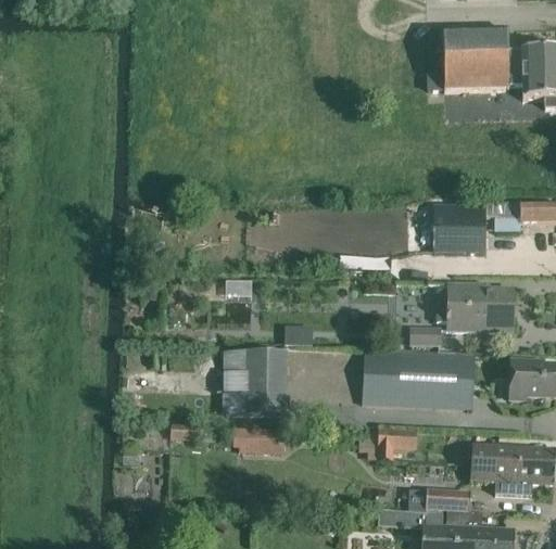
[(506,26),(441,27),(441,30),(442,89),(507,88),(507,84),(521,84),(520,48),(506,49),(506,26)]
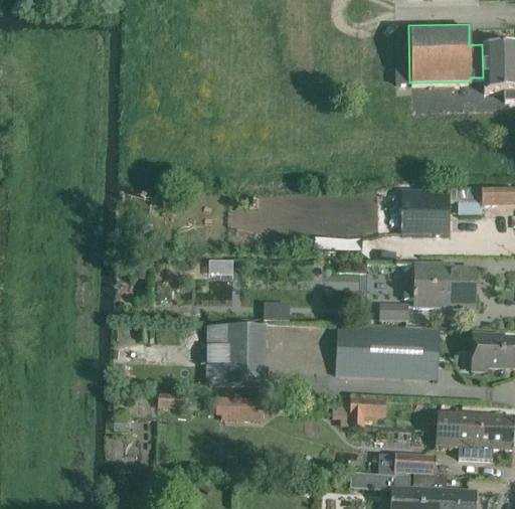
[(408,28),(334,30),(335,83),(409,82),(408,28)]
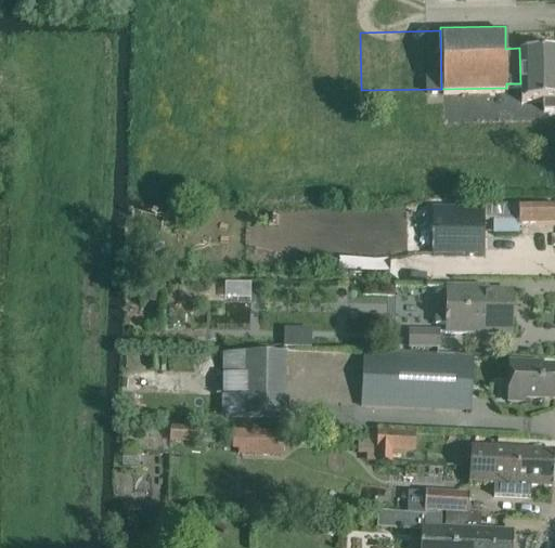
[(554,46),(519,48),(520,83),(521,96),(544,95),(543,106),(554,105),(554,46)]
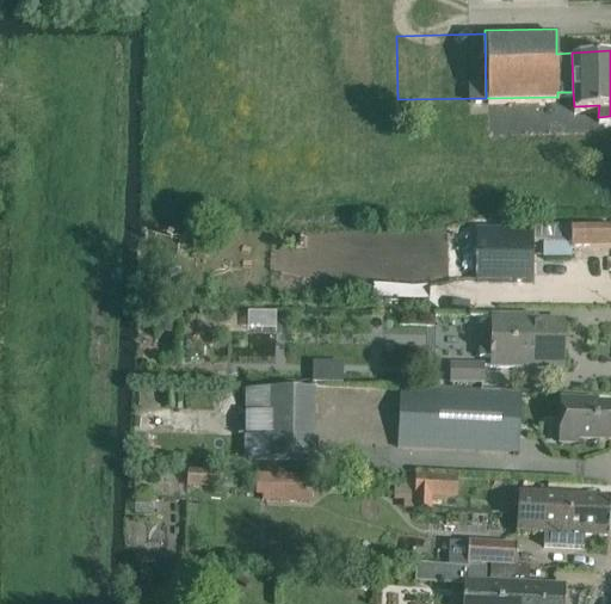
[(556,221),(535,221),(535,223),(535,238),(556,236),(572,236),(572,244),(590,242),(610,242),(610,219),(590,220),(556,221)]
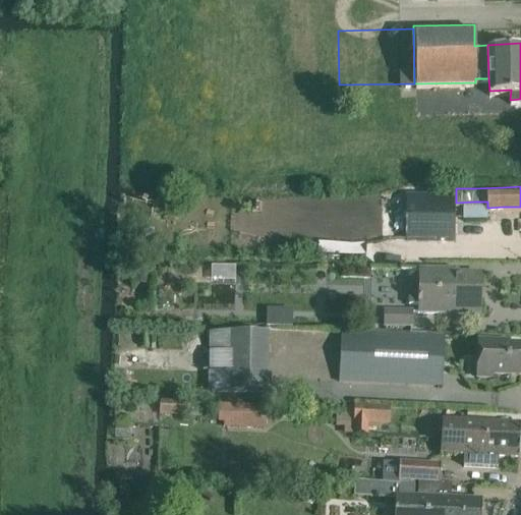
[(456,203),(456,190),(405,191),(406,237),(457,236),(456,203)]
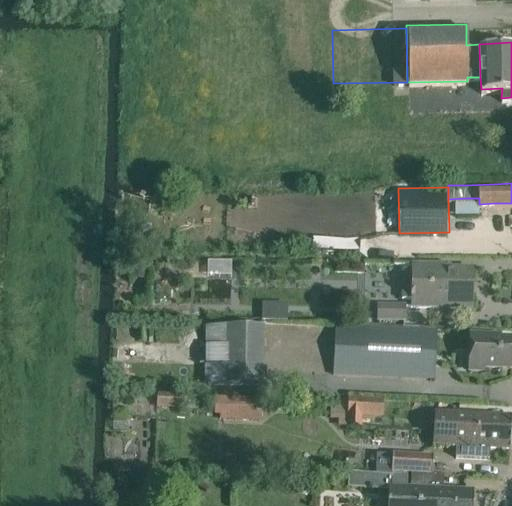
[(145,260),(130,260),(130,274),(145,274),(145,260)]
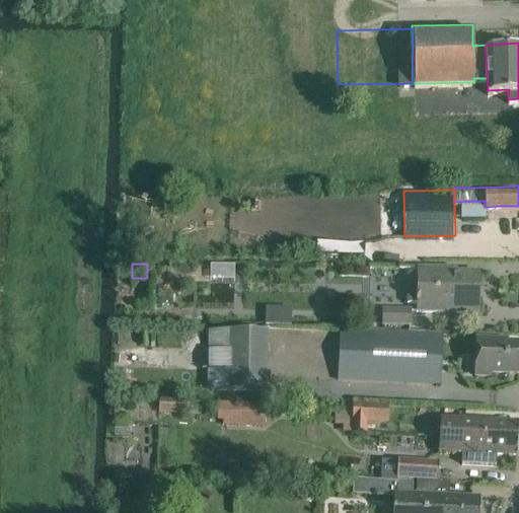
[(475,301),(475,308),(476,308),(477,270),(450,269),(450,265),(420,265),(419,306),(444,307),(444,301),(475,301)]
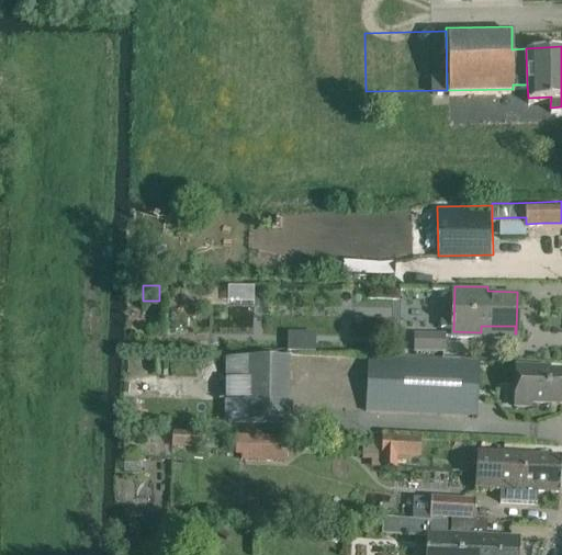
[(444,346),(444,331),(414,330),(414,346),(444,346)]
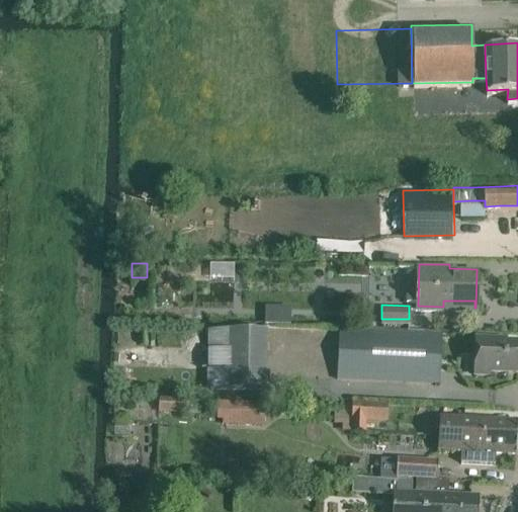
[(209,327),(207,384),(263,386),(265,329),(209,327)]
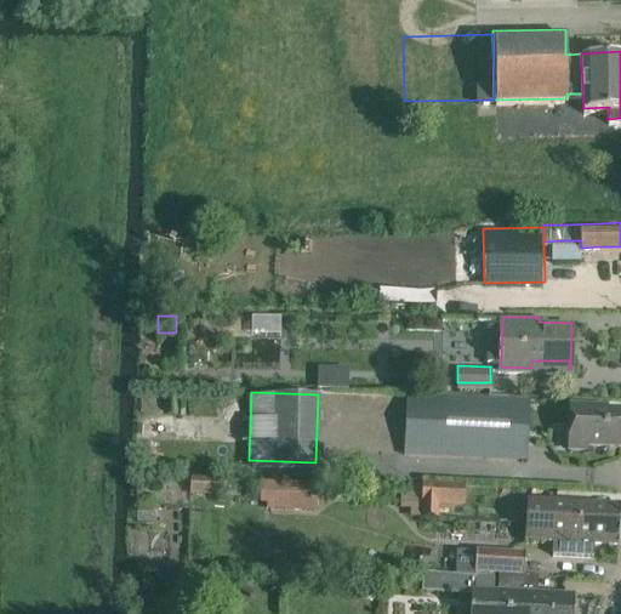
[(529,458),(531,398),(408,393),(405,453),(529,458)]
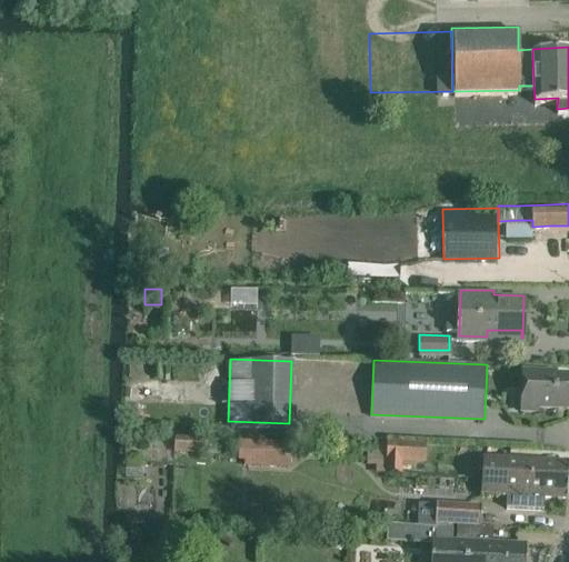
[(538,407),(538,404),(568,404),(568,371),(541,371),(541,368),(521,367),(519,407),(538,407)]
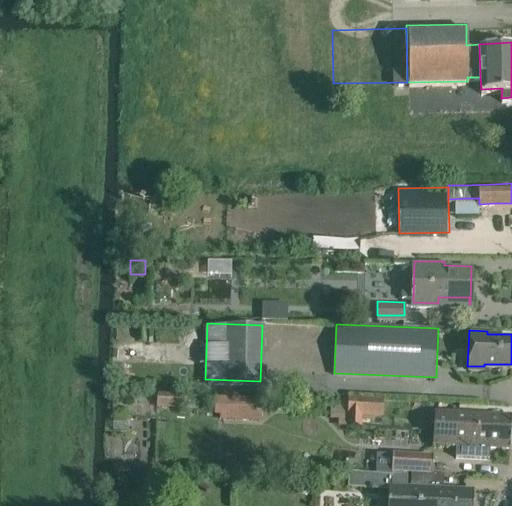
[(157,389),(156,403),(181,404),(181,390),(157,389)]
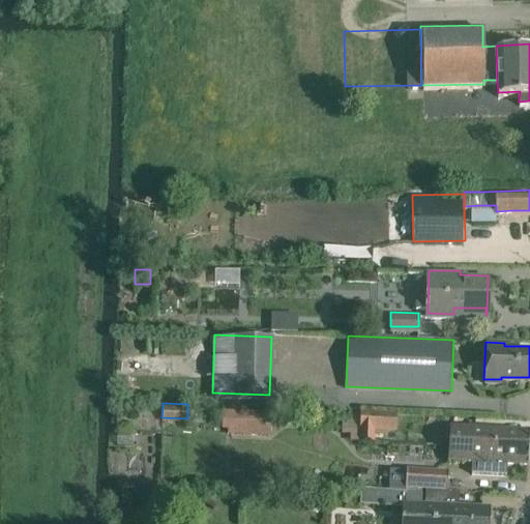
[(232,408),(231,429),(268,431),(269,410),(232,408)]
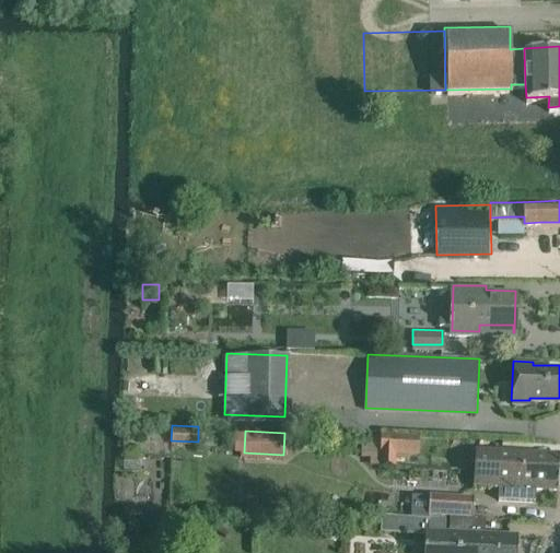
[(381,450),(382,450),(395,450),(418,451),(419,434),(381,433),(381,450)]
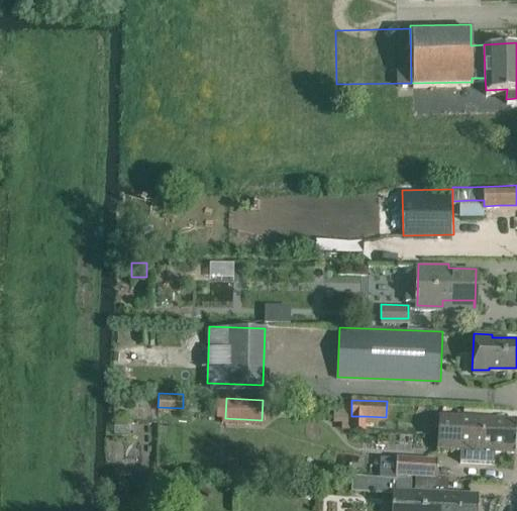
[(437,430),(516,434),(516,417),(497,415),(438,412),(437,430)]
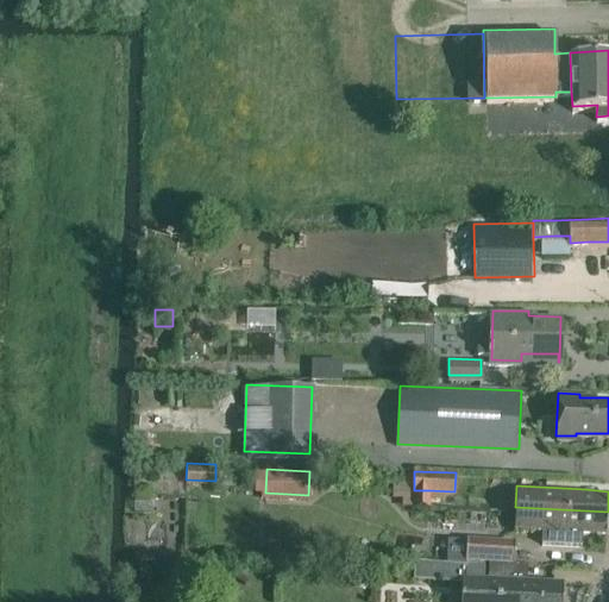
[(608,512),(515,507),(515,524),(542,525),(541,539),(581,541),(582,527),(607,528),(608,512)]
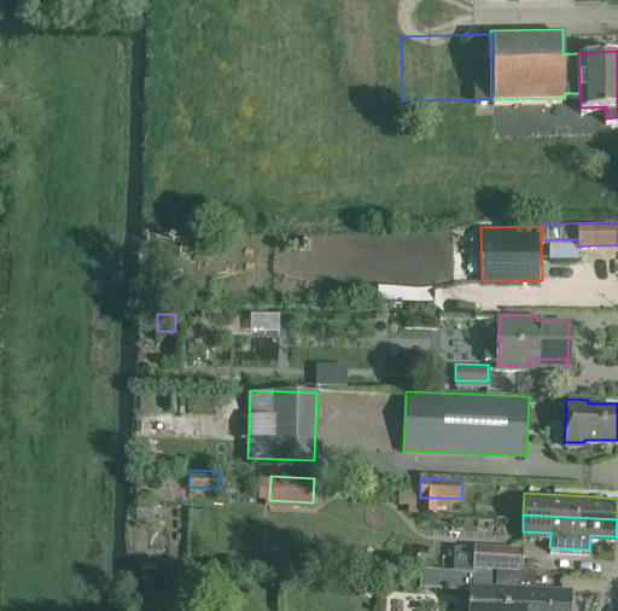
[(472,564),(522,568),(523,547),(473,543),(472,564)]
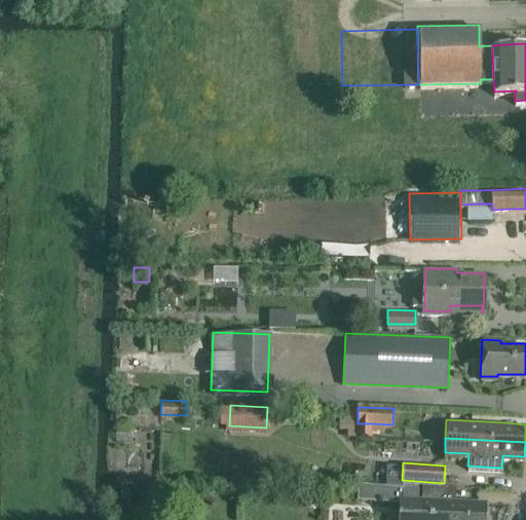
[(359,481),(358,496),(370,497),(371,482),(359,481)]
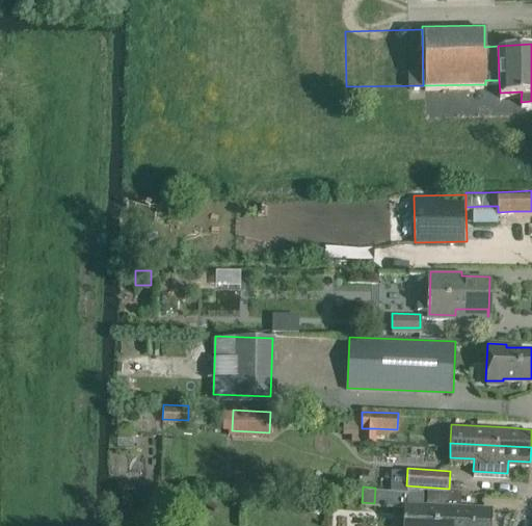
[(423,490),(406,489),(404,489),(403,501),(402,525),(458,525),(460,504),(423,502),(423,490)]
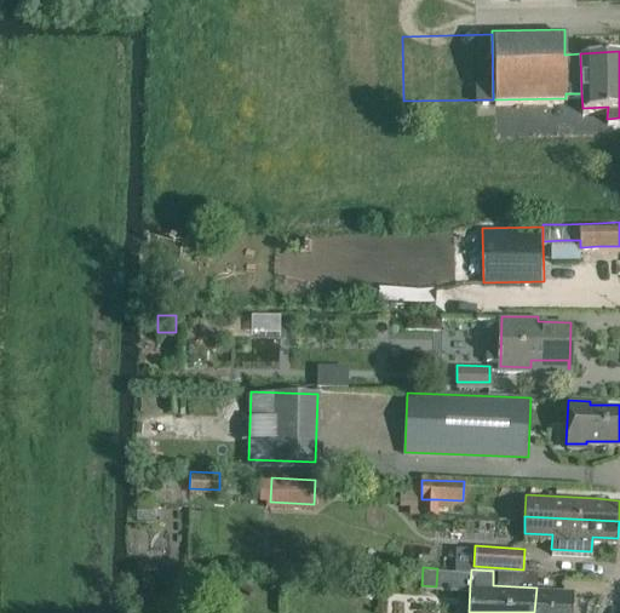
[(549,588),(537,588),(534,612),(572,612),(573,589),(549,588)]
